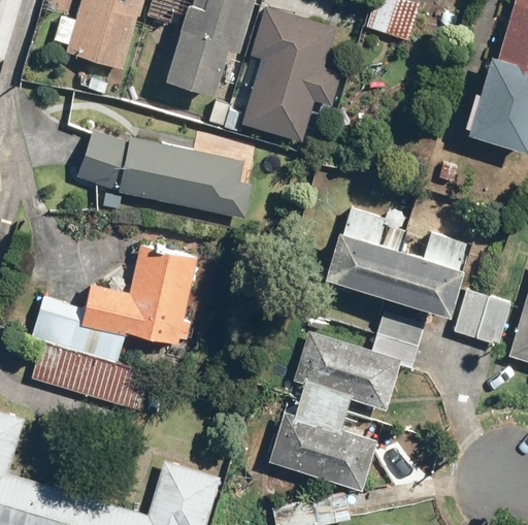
[(81,0),(76,20),(60,15),(54,40),(69,44),(66,54),(123,69),(141,0),(81,0)]
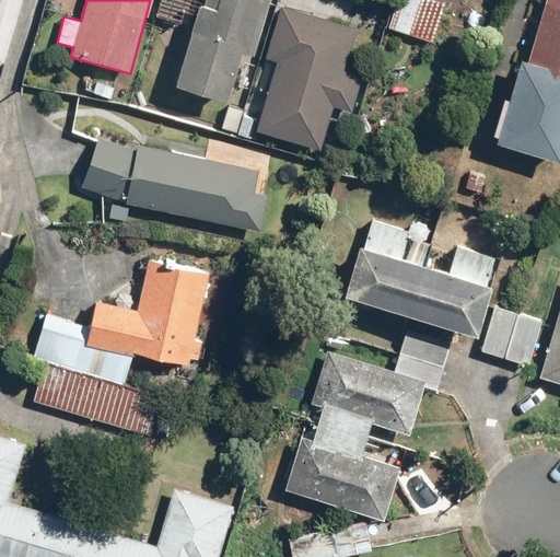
[(271,0),(222,0),(220,10),(202,4),(178,84),(231,100),(245,53),(256,56),(271,0)]
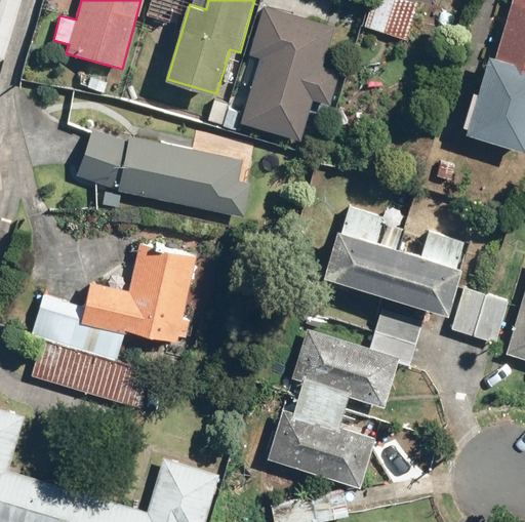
[(417,3),(408,0),(370,0),(363,28),(406,41),(417,3)]
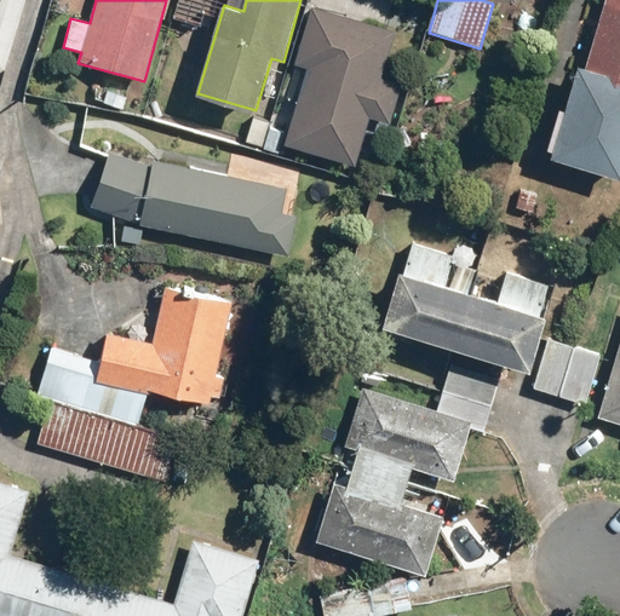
[(619,0),(604,0),(586,65),(580,64),(552,157),(619,176),(619,0)]
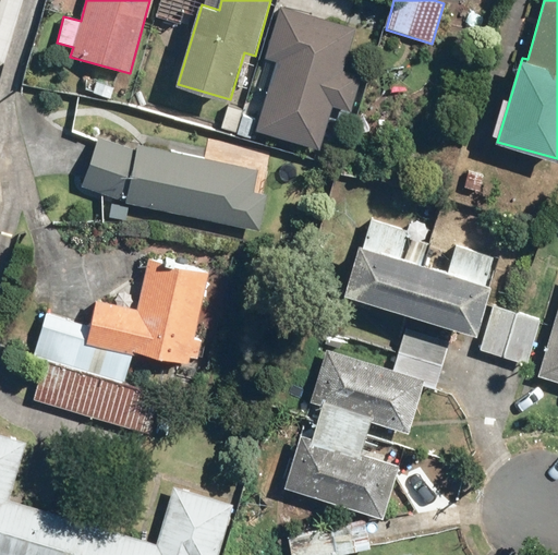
[(355,27),(281,7),(266,58),(275,60),(255,131),(320,149),(332,106),(351,111),(361,75),(343,70),(355,27)]
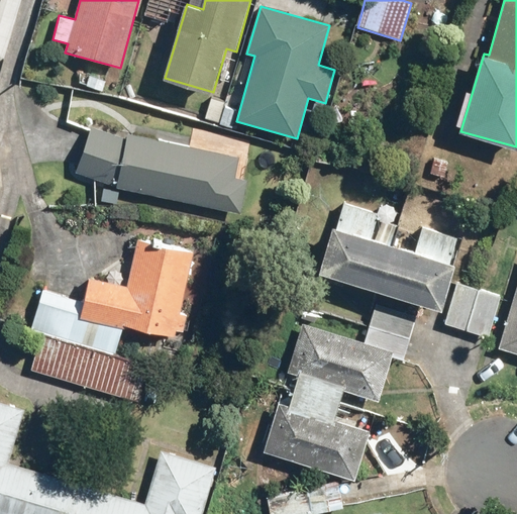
[(239,158),(124,133),(123,138),(91,126),(75,174),(114,186),(241,213),(248,180),(235,177),(239,158)]
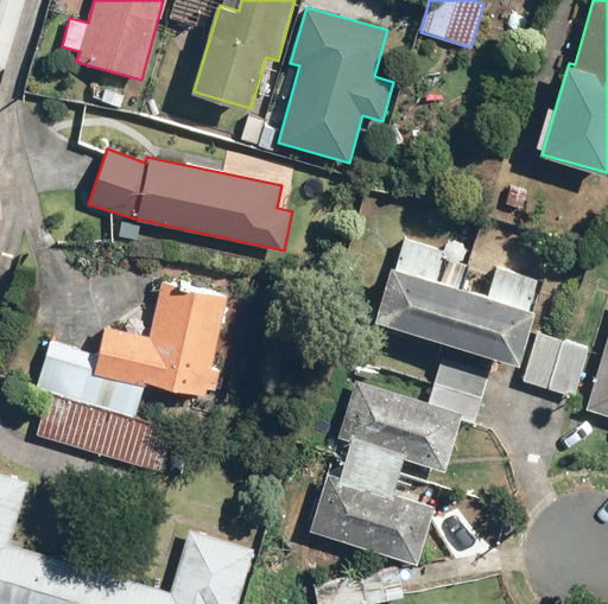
[(445,248),(404,236),(379,318),(520,361),(537,309),(530,307),(539,278),(496,265),(487,293),(436,278),(445,248)]
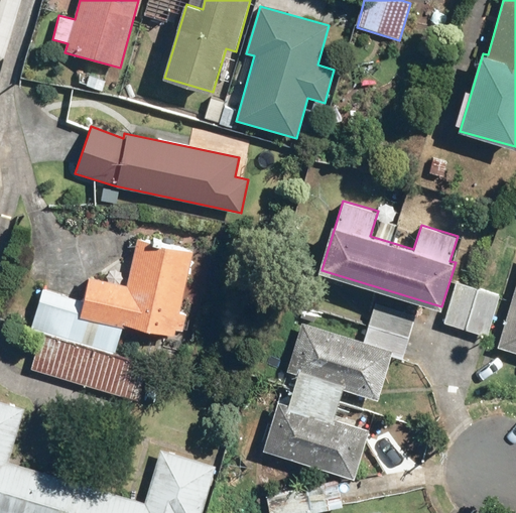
[(113,355),(122,325),(175,336),(192,250),(137,238),(128,286),(89,278),(85,302),(42,290),(30,331),(40,334),(30,369),(136,400),(147,364),(113,355)]
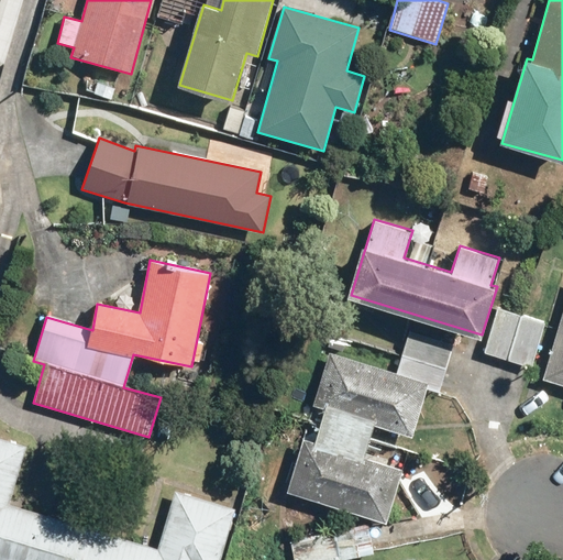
[(562,305),(541,379),(562,385),(562,305)]
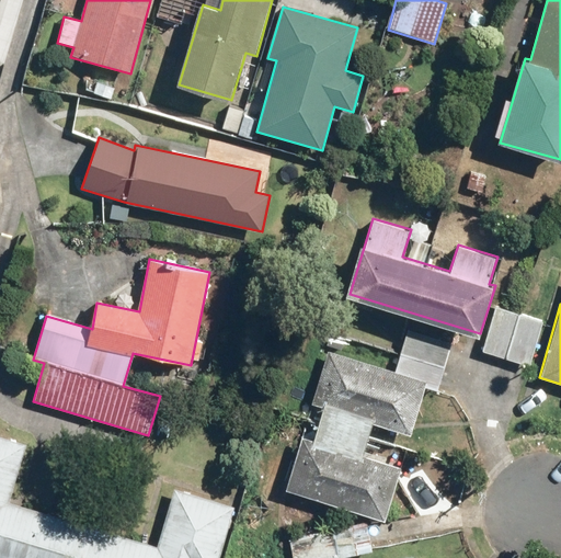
[(542,320),(495,306),(481,352),(528,366),(542,320)]
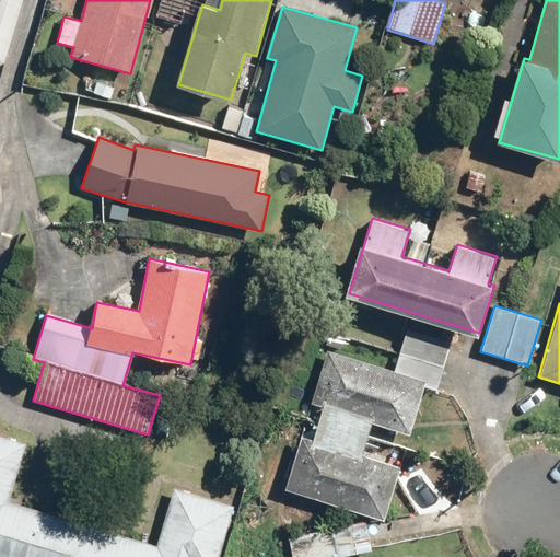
[(395,371),(328,351),(313,404),(408,432),(422,386),(436,391),(451,343),(407,329),(395,371)]
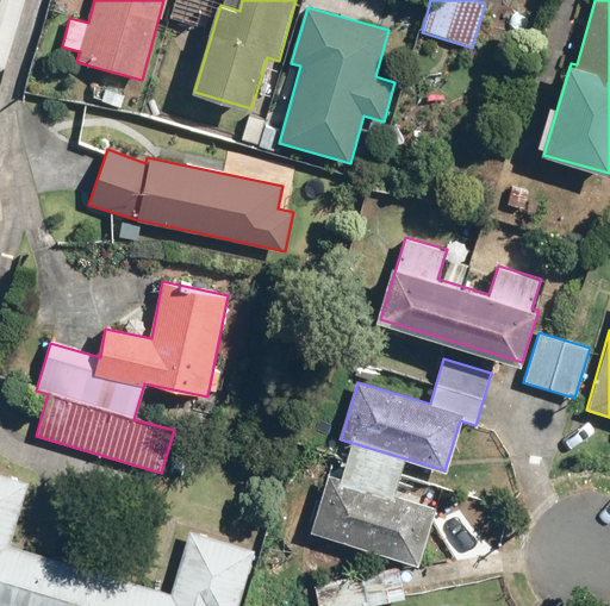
[(439,506),(330,472),(311,531),(419,566),(439,506)]
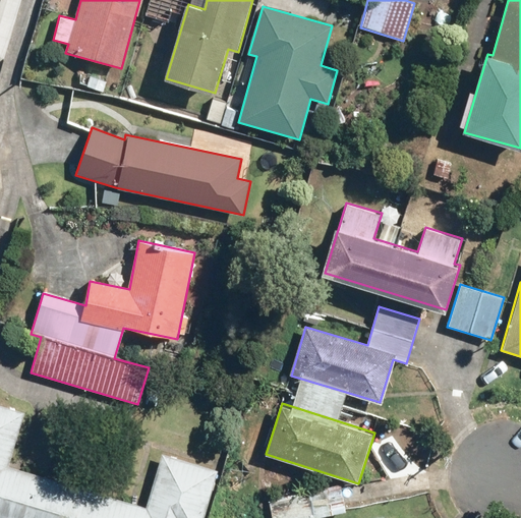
[(146,507),(7,467),(23,412),(0,405),(0,517),(204,517),(218,470),(161,454),(146,507)]
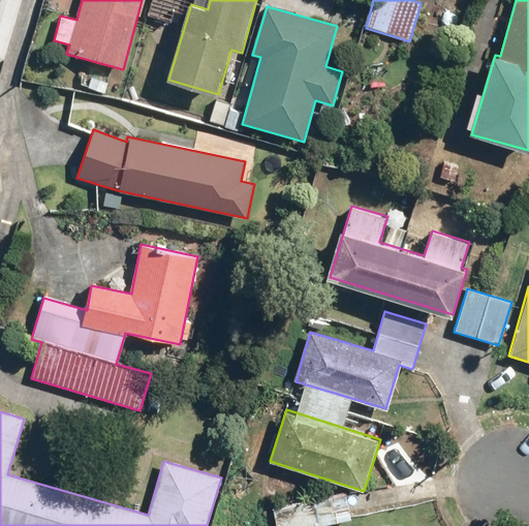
[(269,495),(217,504),(220,525),(317,525),(350,520),(346,493),(271,506),(269,495)]
